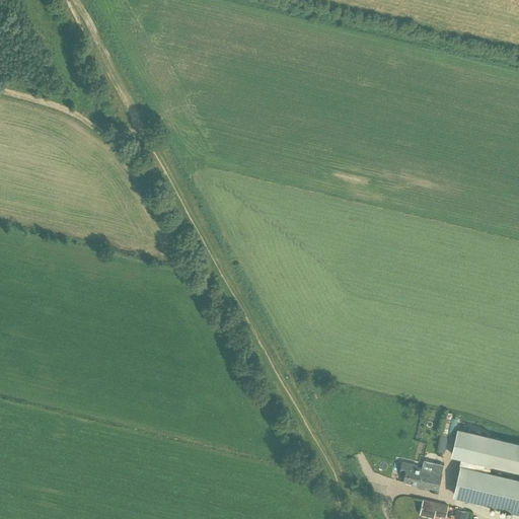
[(518,443),(458,429),(452,455),(518,470),(518,443)]
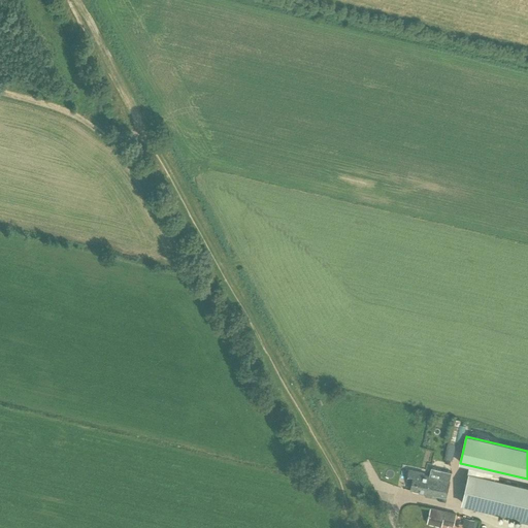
[(409,469),(406,481),(413,482),(410,490),(425,493),(425,497),(430,498),(432,495),(447,499),(451,481),(452,472),(431,467),(429,475),(423,474),(424,472),(409,469)]
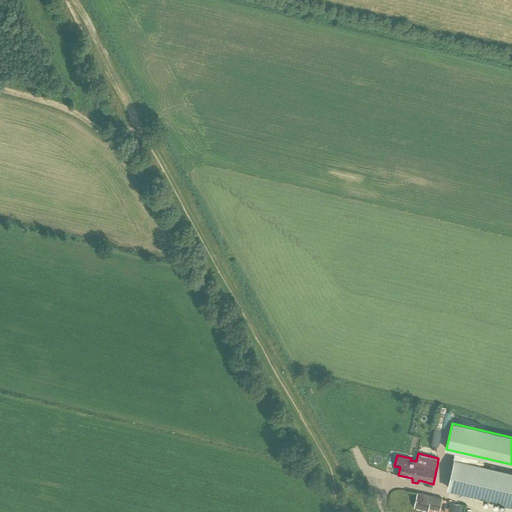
[(448,488),(458,491),(511,503),(511,473),(455,460),(448,488)]
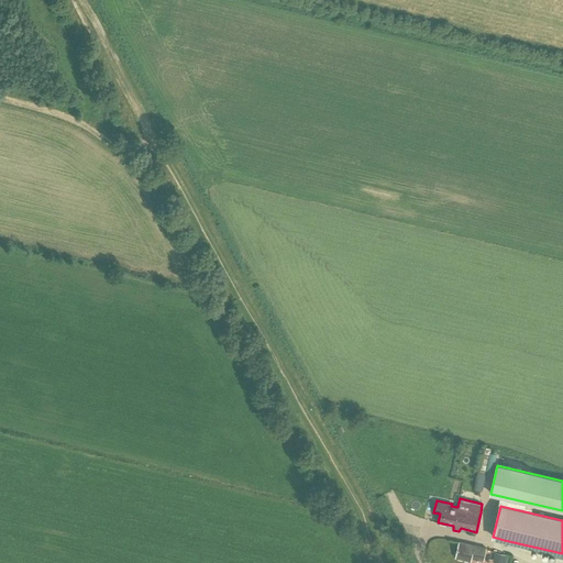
[(455,558),(474,562),(475,559),(483,561),(486,548),(459,542),(455,558)]
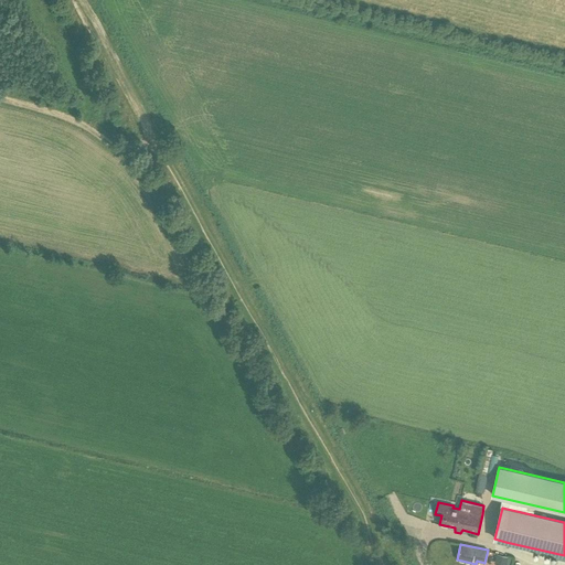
[(505,564),(509,556),(497,553),(494,564),(500,564),(505,564)]
